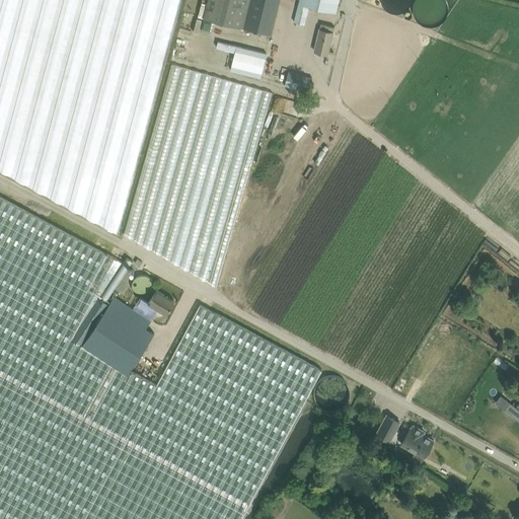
[(0,0),(0,168),(117,232),(178,0),(0,0)]
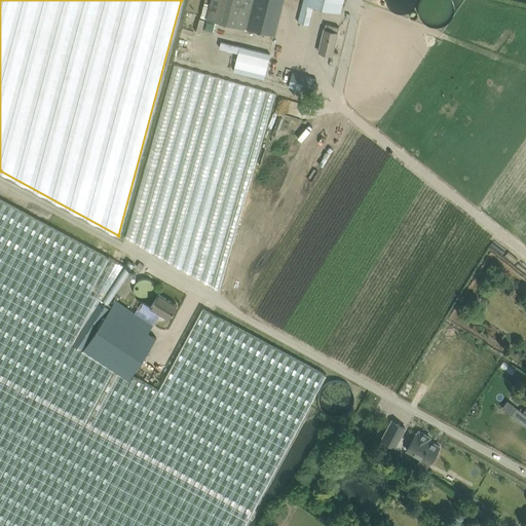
[(343,0),(210,0),(205,17),(274,35),(283,0),(302,0),(298,22),(308,25),(312,6),(340,13),(343,0)]
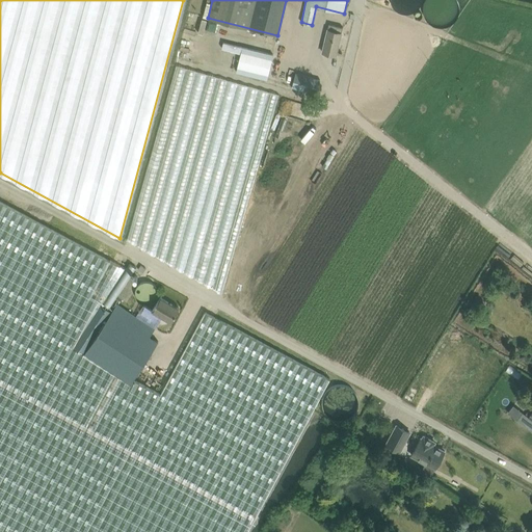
[(390,0),(390,1),(391,3),(392,6),(393,7),(394,8),(395,9),(396,10),(397,11),(399,11),(400,12),(403,14),(404,14),(407,14),(408,14),(411,12),(413,11),(414,11),(415,10),(416,9),(417,8),(418,7),(419,6),(421,3),(421,1),(421,0),(390,0)]
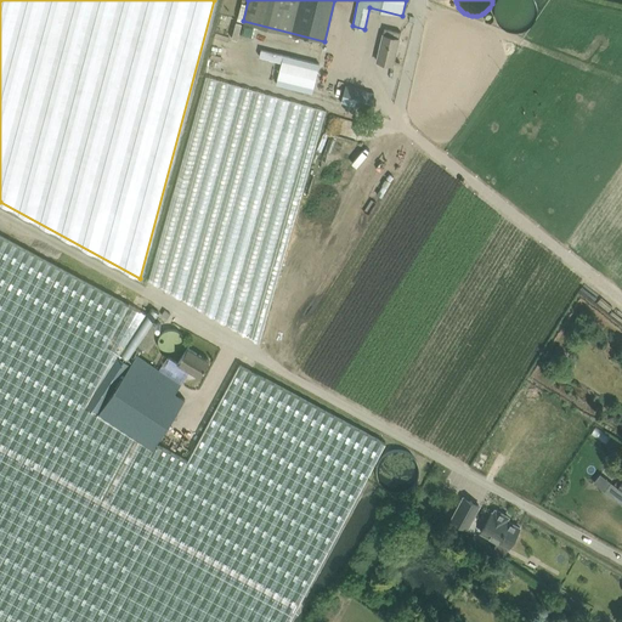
[(401,32),(389,29),(386,28),(385,28),(383,33),(377,61),(380,62),(393,64),(401,32)]
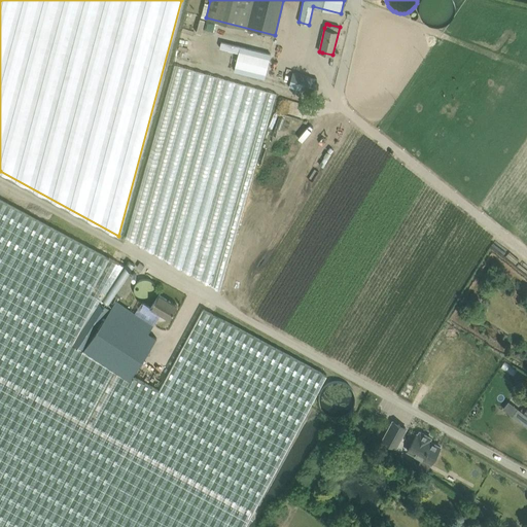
[(425,43),(432,46),(436,39),(429,36),(425,43)]
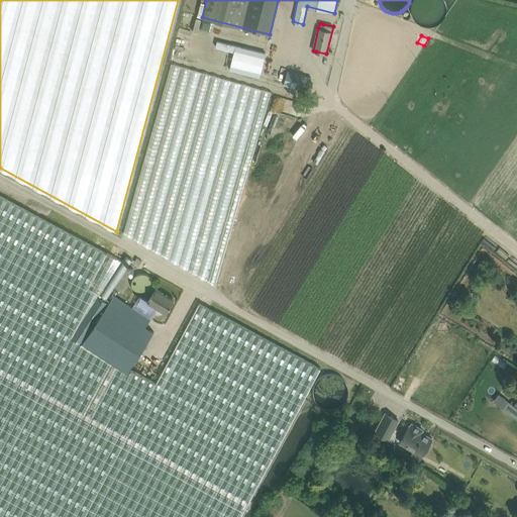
[(217,41),(215,46),(233,52),(229,70),(260,77),(266,53),(217,41)]
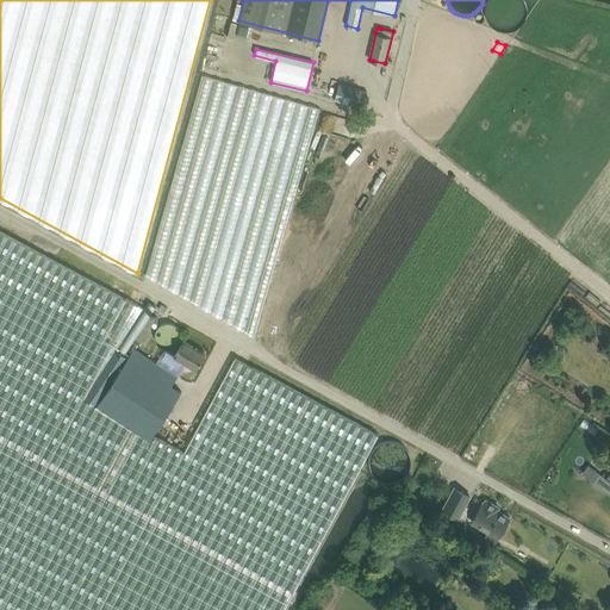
[(154,281),(178,287),(174,235),(182,199),(187,199),(188,193),(200,195),(209,159),(199,156),(200,150),(209,149),(210,169),(215,149),(240,155),(244,155),(246,149),(259,151),(260,148),(287,145),(288,160),(293,161),(294,180),(305,182),(323,107),(217,82),(217,79),(213,92),(222,94),(221,101),(197,104),(154,281)]
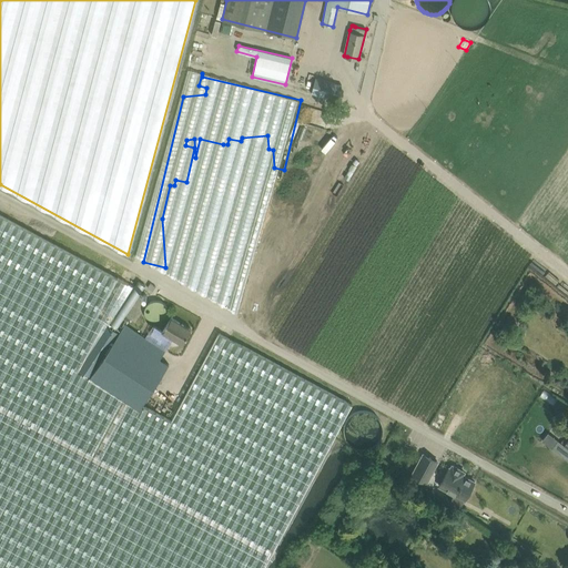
[(302,118),(317,122),(321,110),(305,105),(302,118)]
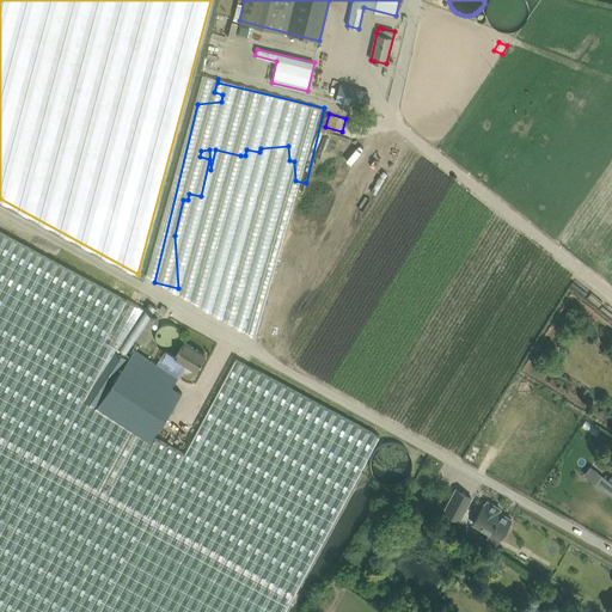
[(0,611),(283,611),(373,446),(379,435),(236,359),(184,453),(153,436),(182,392),(172,386),(187,363),(197,369),(206,355),(184,342),(175,356),(165,350),(160,356),(157,362),(135,348),(128,359),(116,350),(144,308),(0,231),(0,611)]
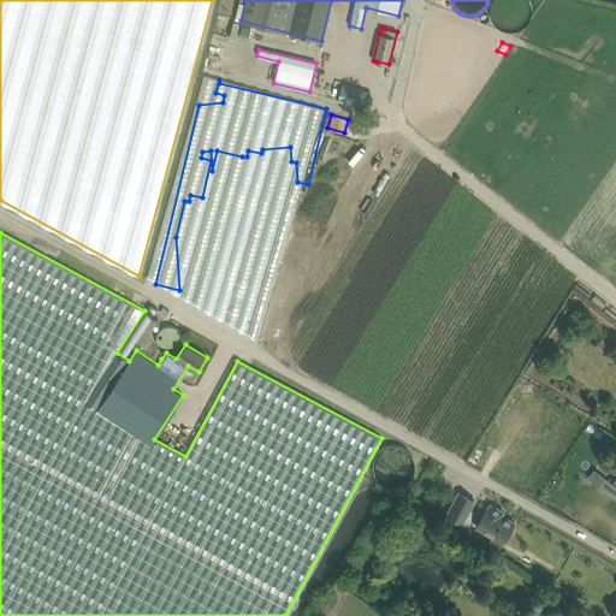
[(144,344),(159,323),(153,319),(138,339),(144,344)]
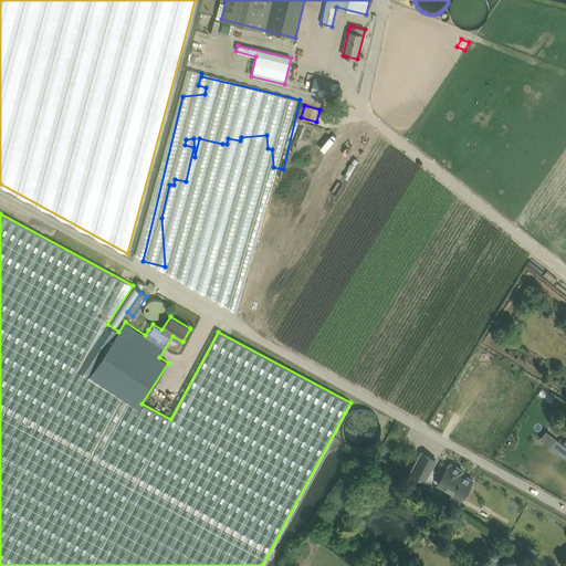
[(140,311),(140,312),(140,313),(140,315),(140,316),(142,317),(143,318),(143,320),(144,321),(146,323),(147,323),(148,323),(152,324),(154,324),(157,323),(158,323),(161,321),(161,320),(163,318),(163,317),(164,316),(165,314),(165,313),(165,311),(164,307),(164,306),(163,305),(161,304),(160,302),(159,302),(157,301),(156,300),(155,300),(154,300),(153,300),(152,300),(150,300),(149,300),(145,302),(144,303),(143,304),(143,305),(142,305),(142,306),(140,307),(140,308),(140,311)]
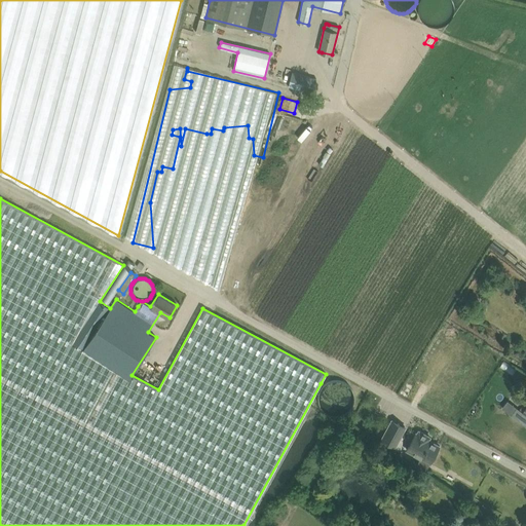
[(506,363),(504,368),(514,373),(517,369),(506,363)]
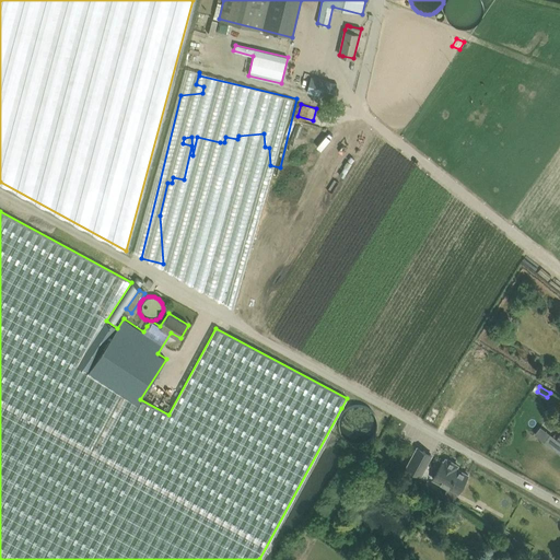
[(431,422),(439,410),(432,407),(426,419),(431,422)]
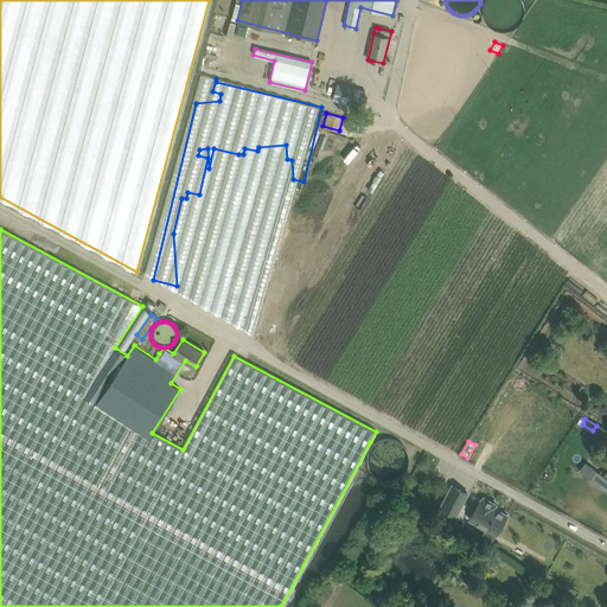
[(453,485),(440,508),(455,516),(467,493),(453,485)]
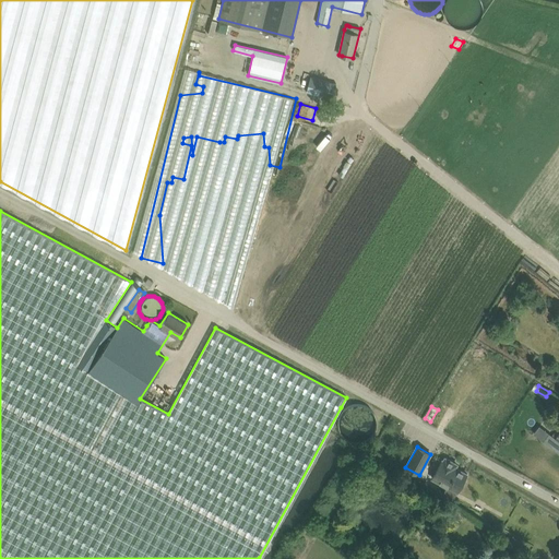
[(442,461),(432,478),(458,491),(460,487),(462,487),(465,480),(464,479),(466,474),(455,467),(456,464),(444,458),(443,461),(442,461)]
